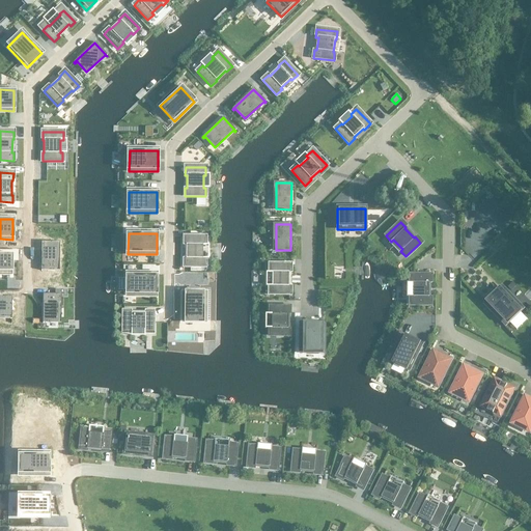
[(185,258),(185,267),(204,267),(204,258),(202,258),(202,246),(204,246),(205,238),(185,238),(185,246),(186,246),(186,258),(185,258)]
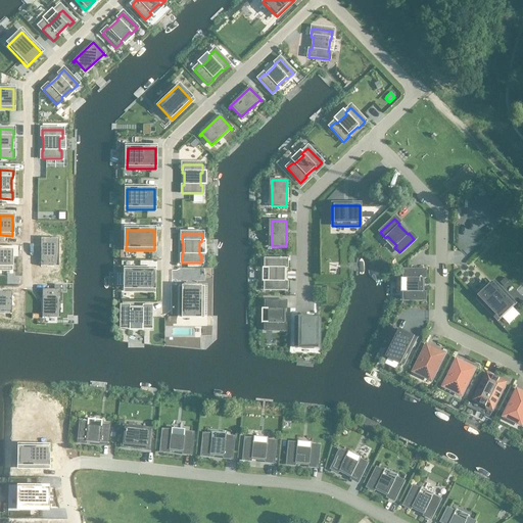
[(43,239),(43,268),(44,268),(44,265),(58,265),(58,240),(60,240),(61,239),(43,239)]
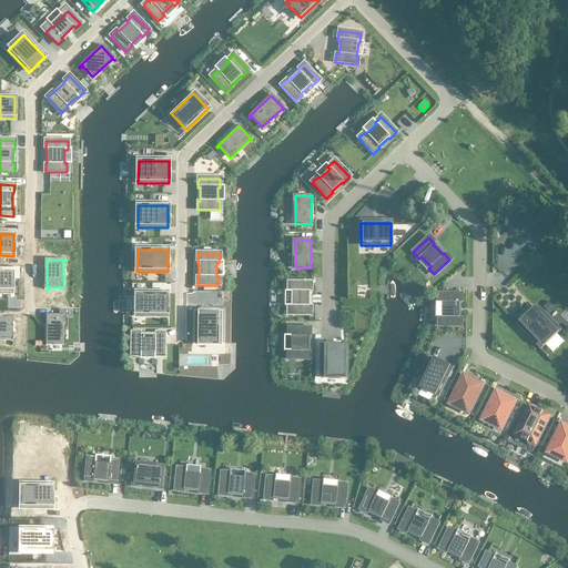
[(288,306),(288,314),(310,315),(310,306),(308,306),(308,293),(311,293),(311,284),(288,283),(288,292),(291,292),(291,306),(288,306)]
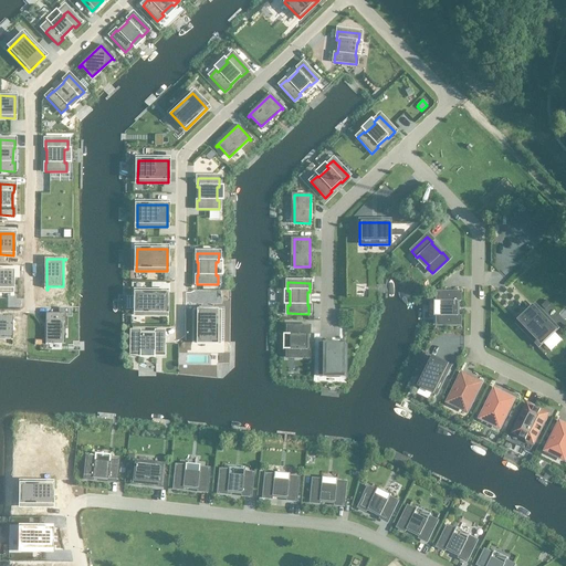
[(0,303),(13,304),(13,303),(11,303),(11,283),(0,283),(0,303)]
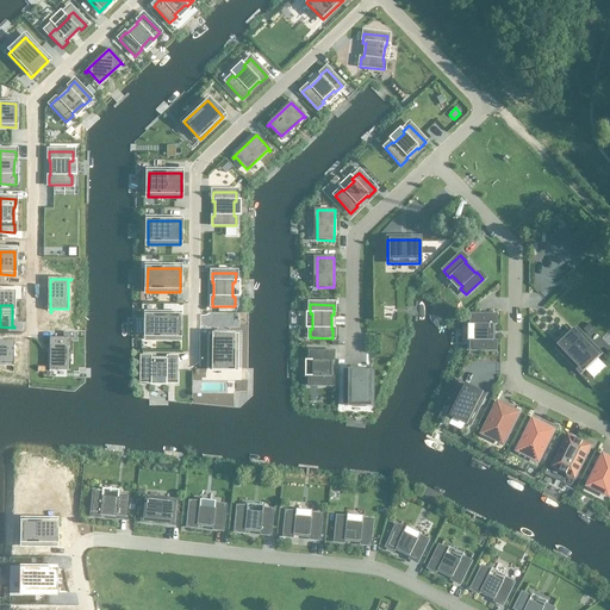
[(147,316),(147,340),(179,340),(179,316),(147,316)]
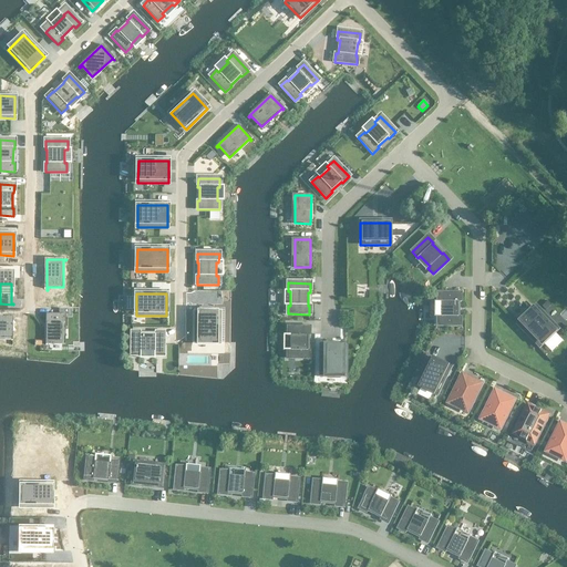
[(461,295),(439,294),(439,302),(441,302),(441,317),(439,317),(439,325),(460,326),(460,317),(459,317),(459,302),(460,302),(461,295)]
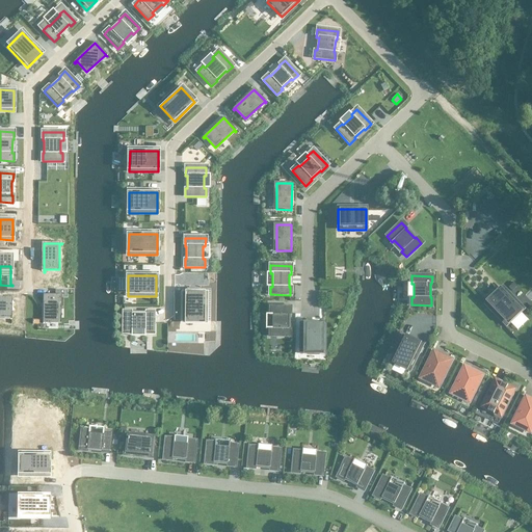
[(522,310),(502,289),(487,303),(506,323),(522,310)]
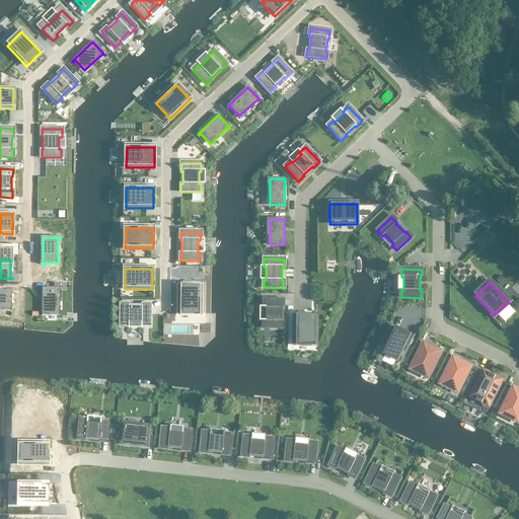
[(178,312),(178,313),(199,314),(200,287),(199,287),(179,286),(178,312)]
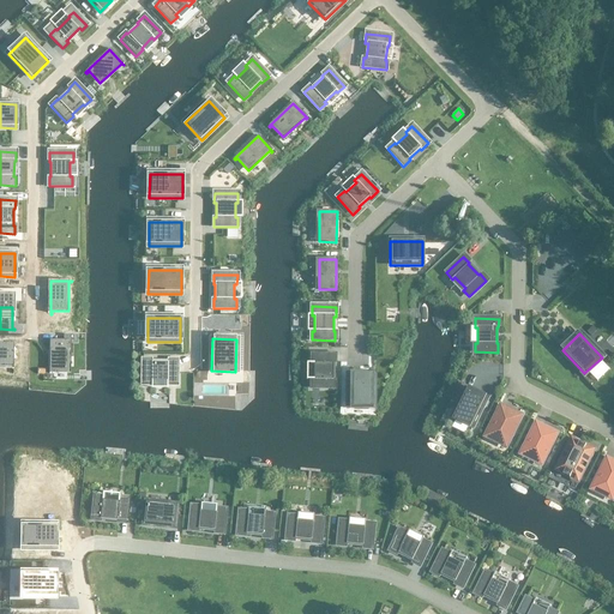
[(50,374),(50,372),(67,372),(68,342),(71,342),(71,341),(49,341),(49,374),(50,374)]
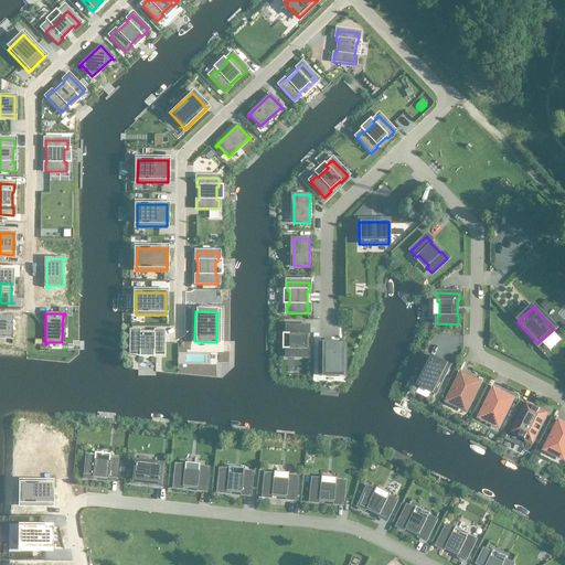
[(0,337),(11,338),(11,340),(12,340),(12,317),(0,316),(0,337)]
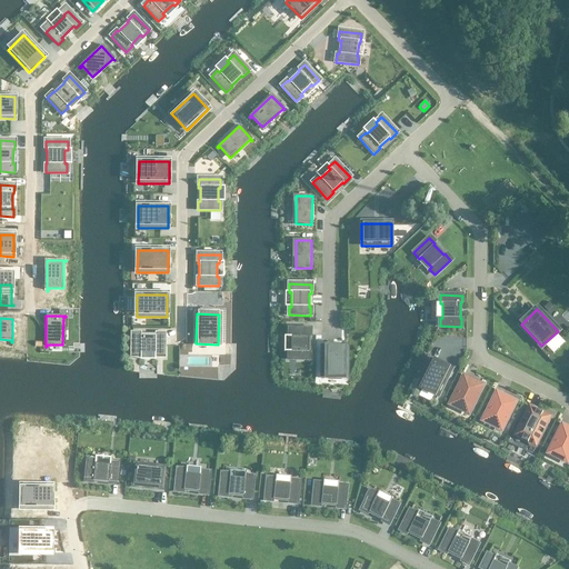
[(291,351),(288,351),(288,360),(310,360),(310,351),(308,351),(308,338),(310,338),(310,329),(289,329),(289,338),(291,338),(291,351)]
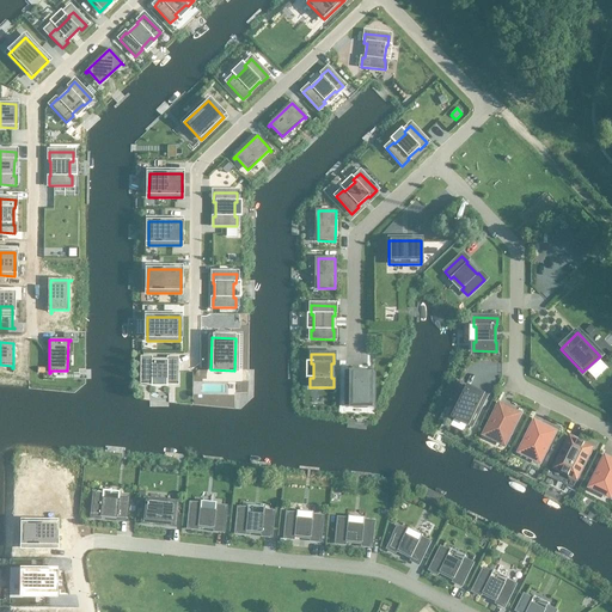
[(142,360),(142,384),(152,384),(152,381),(166,381),(166,384),(176,384),(176,360),(166,360),(166,361),(152,361),(152,360),(142,360)]
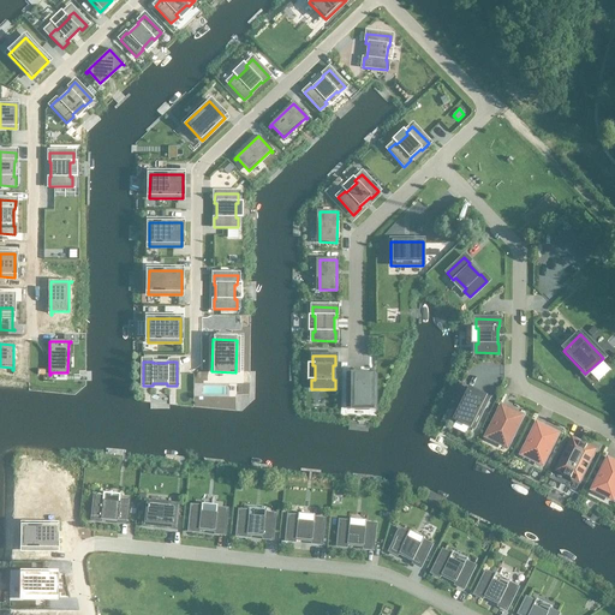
[(350,375),(348,408),(372,408),(374,375),(350,375)]
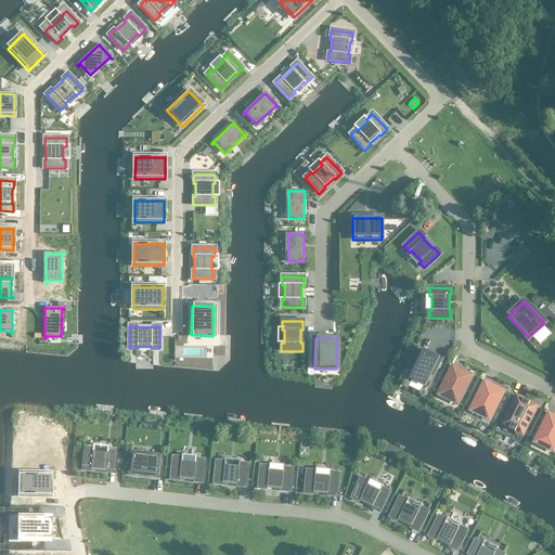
[(422,351),(409,377),(427,386),(440,361),(422,351)]
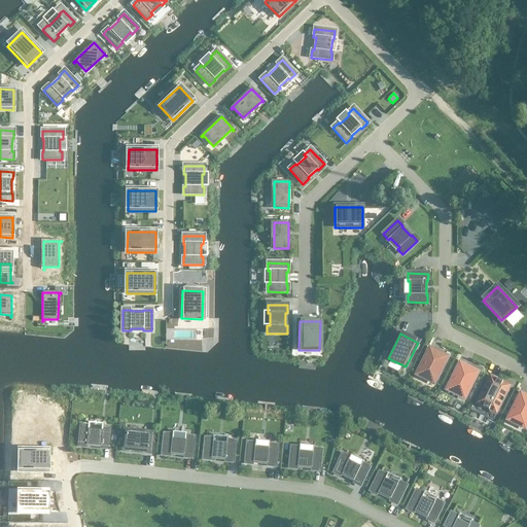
[(448,357),(429,348),(425,356),(428,357),(425,362),(423,361),(418,372),(436,381),(448,357)]
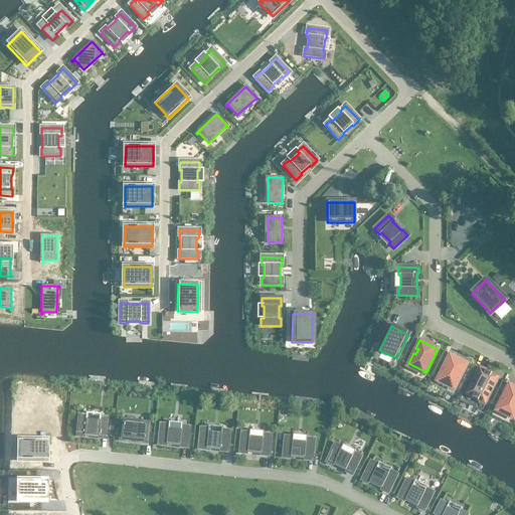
[(443,368),(438,378),(456,386),(468,363),(450,355),(446,363),(448,364),(446,369),(443,368)]
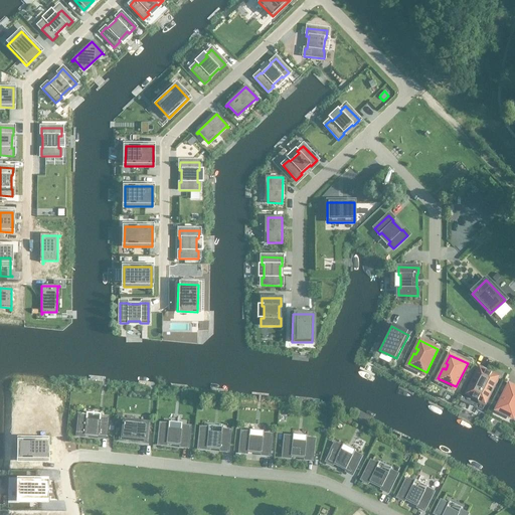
[(473,398),(478,401),(479,399),(485,402),(497,378),(491,375),(492,373),(486,371),(485,372),(479,369),(467,393),(474,396),(473,398)]
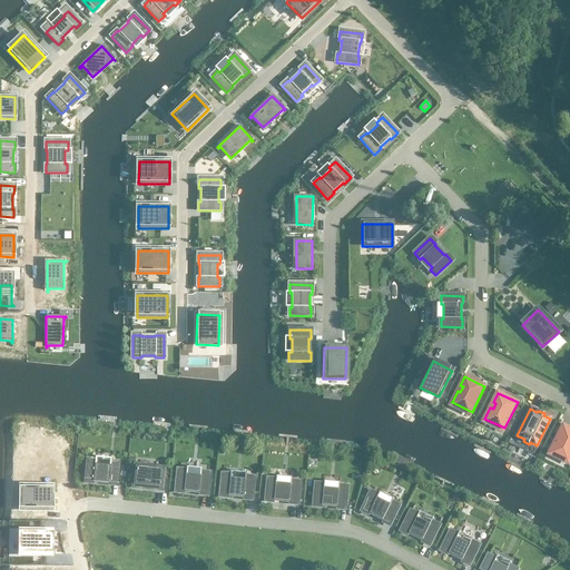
[(569,429),(563,425),(559,434),(561,435),(559,441),(556,440),(550,451),(569,460),(569,429)]
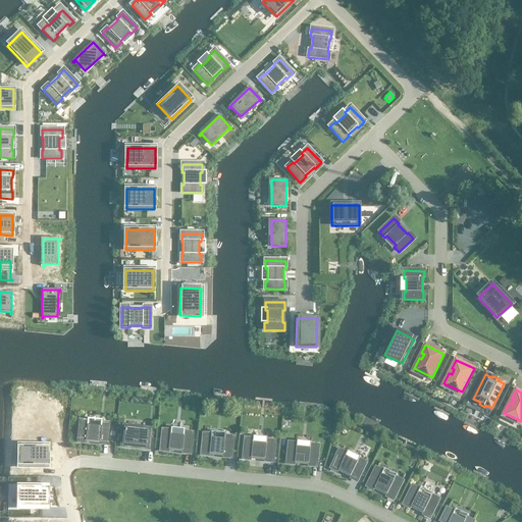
[(80,422),(77,442),(86,442),(86,441),(99,442),(98,445),(106,445),(108,425),(100,424),(100,426),(88,425),(88,423),(80,422)]
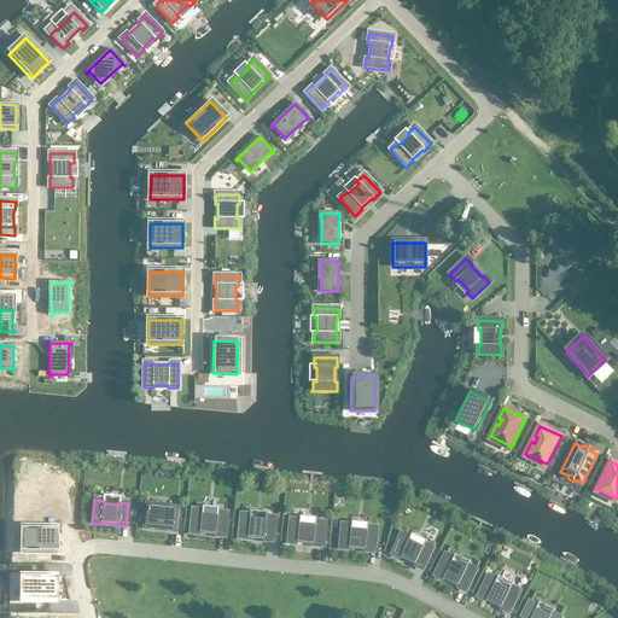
[(146,505),(144,529),(175,532),(178,508),(146,505)]
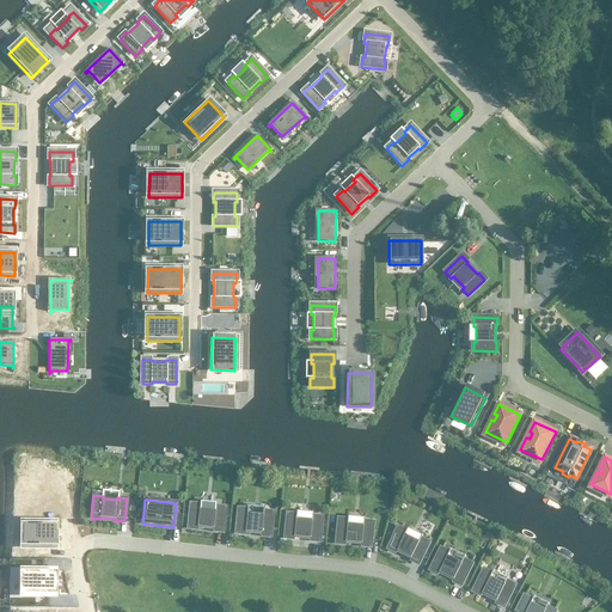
[(213,531),(222,532),(224,508),(215,508),(215,510),(200,509),(200,506),(191,506),(189,528),(197,530),(197,527),(213,530),(213,531)]
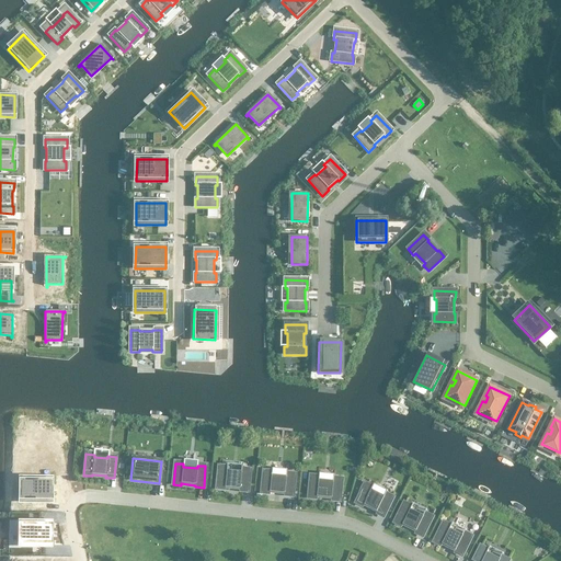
[(227,469),(219,468),(216,489),(225,490),(225,488),(239,490),(239,491),(247,492),(249,470),(241,470),(241,472),(227,471),(227,469)]
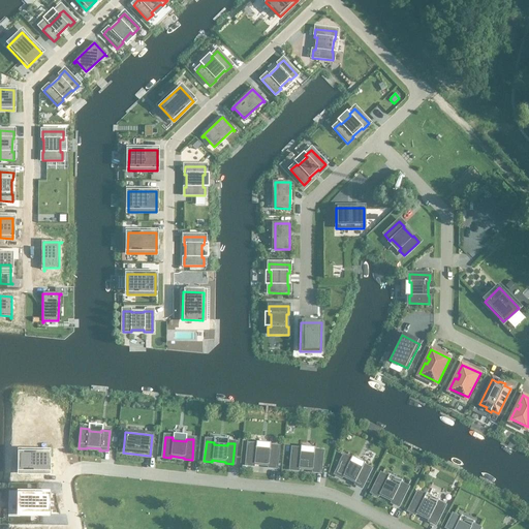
[(254,446),(255,444),(247,444),(245,464),(253,465),(253,463),(267,464),(267,466),(274,467),(276,447),(269,446),(269,448),(254,446)]
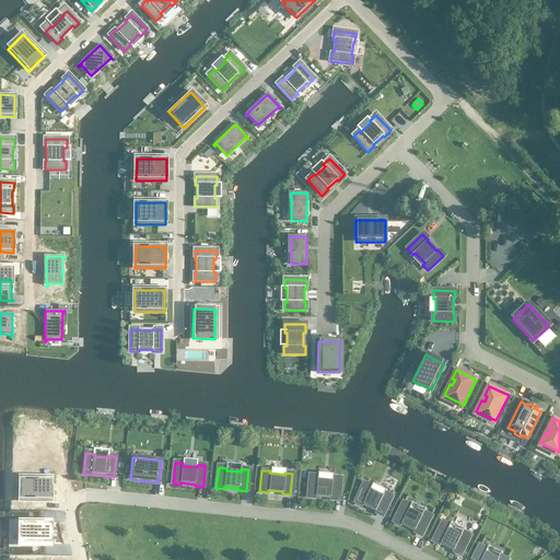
[(330,498),(330,500),(338,500),(340,479),(336,479),(331,478),(331,480),(317,479),(318,477),(310,476),(307,498),(316,498),(316,497),(330,498)]
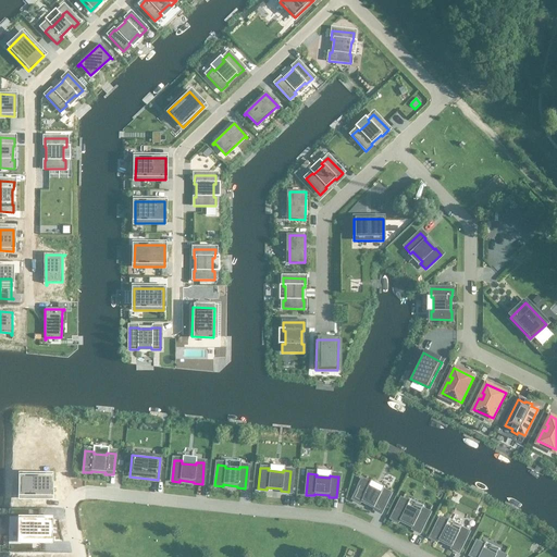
[(50,498),(50,478),(21,477),(21,498),(50,498)]
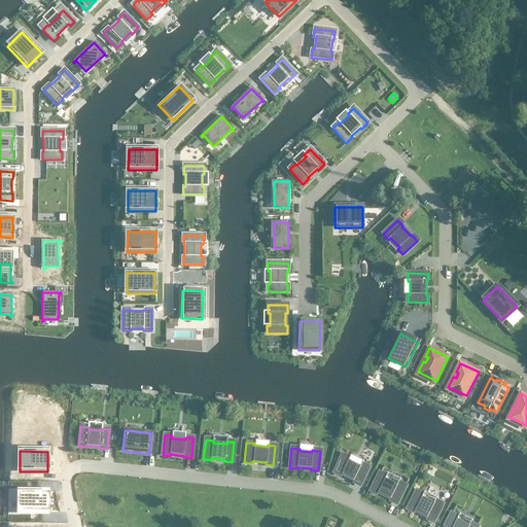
[(341,477),(342,476),(353,481),(353,482),(359,486),(369,467),(361,464),(360,466),(349,460),(350,458),(343,455),(335,473),(341,477)]
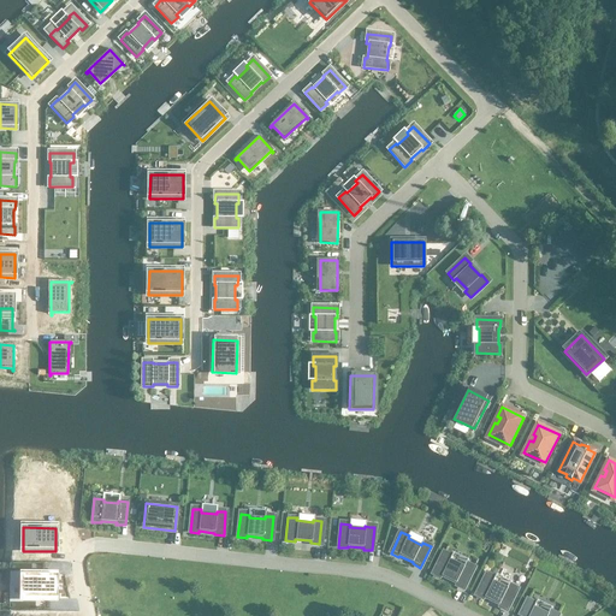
[(452,557),(444,554),(433,574),(442,579),(443,576),(456,584),(456,585),(463,590),(474,568),(466,564),(465,567),(451,560),(452,557)]
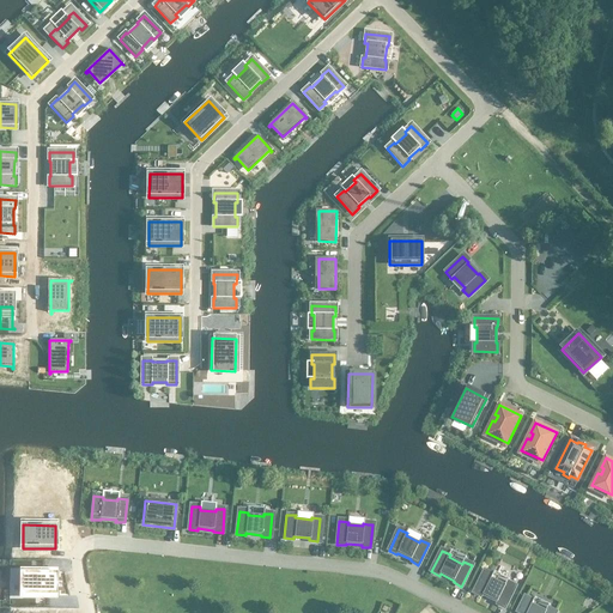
[(493,575),(485,571),(485,572),(474,592),(483,596),(484,594),(498,601),(497,604),(505,607),(515,587),(515,586),(508,582),(507,584),(492,577),(493,575)]
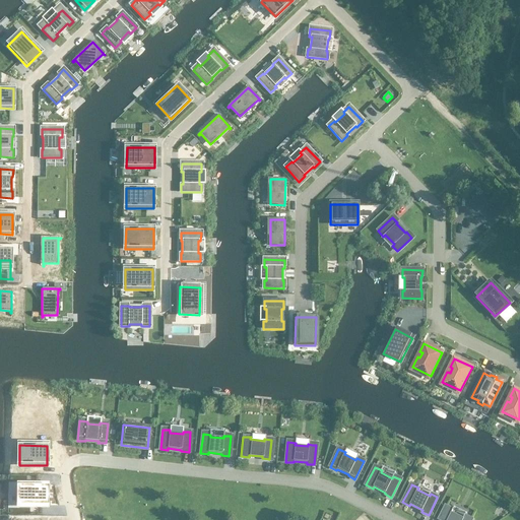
[(47,506),(47,486),(20,485),(20,506),(47,506)]
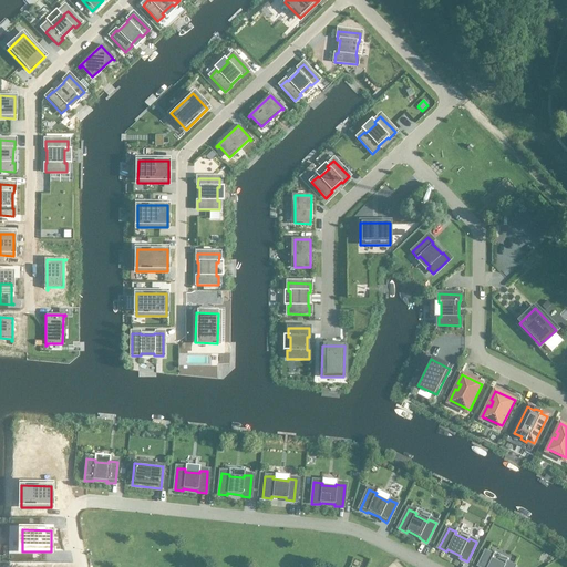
[(493,558),(493,557),(486,553),(480,566),(481,566),(513,566),(514,566),(506,563),(505,565),(493,558)]
